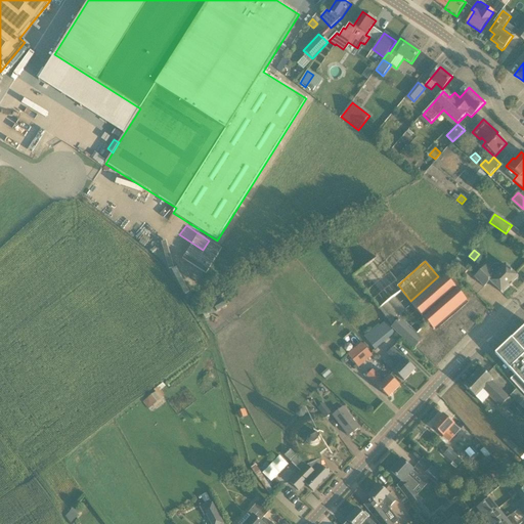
[(455,268),(464,276),(469,270),(462,262),(455,268)]
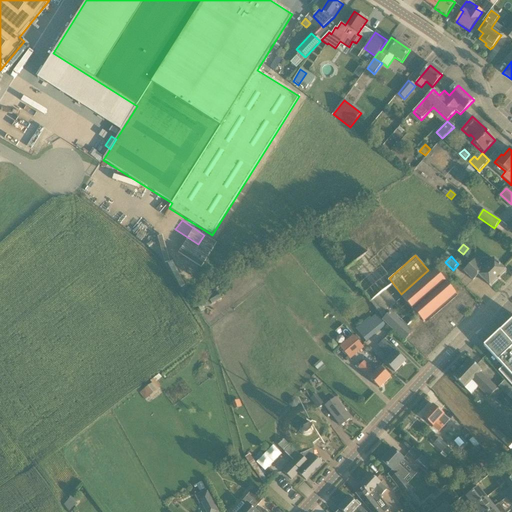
[(463,271),(466,274),(473,281),(478,275),(490,287),(506,271),(493,259),(483,268),(474,260),(463,271)]
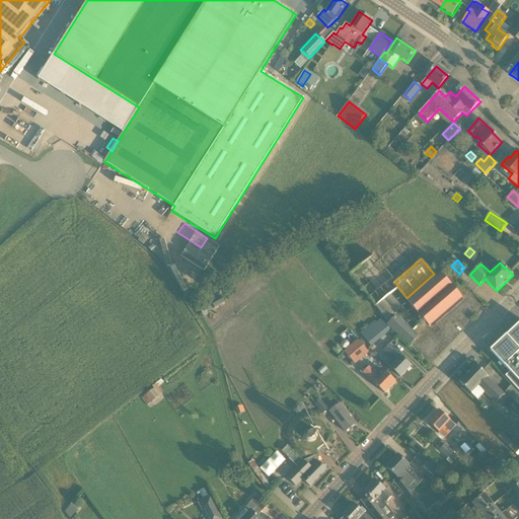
[(438,271),(434,274),(406,298),(424,321),(429,326),(462,298),(438,271)]
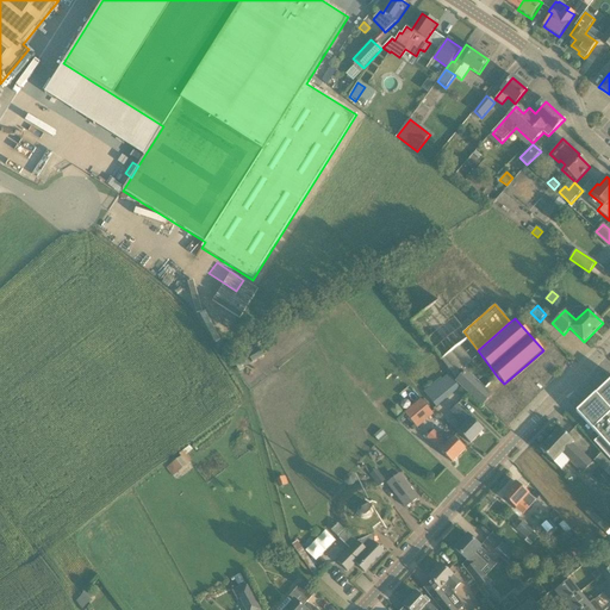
[(460,366),(450,375),(481,405),(491,396),(484,390),(460,366)]
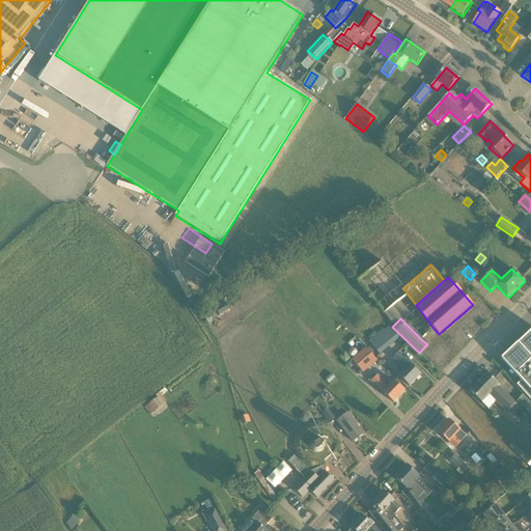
[(382,330),(368,341),(380,355),(398,339),(388,328),(384,332),(382,330)]
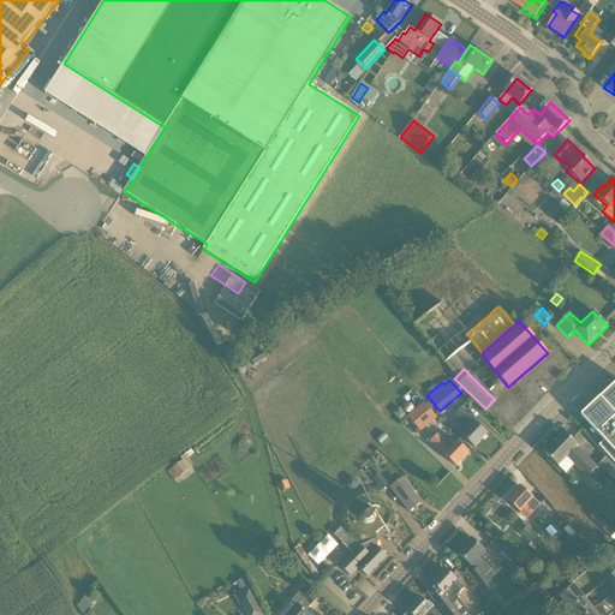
[(614,384),(580,416),(604,441),(598,446),(614,464),(614,384)]
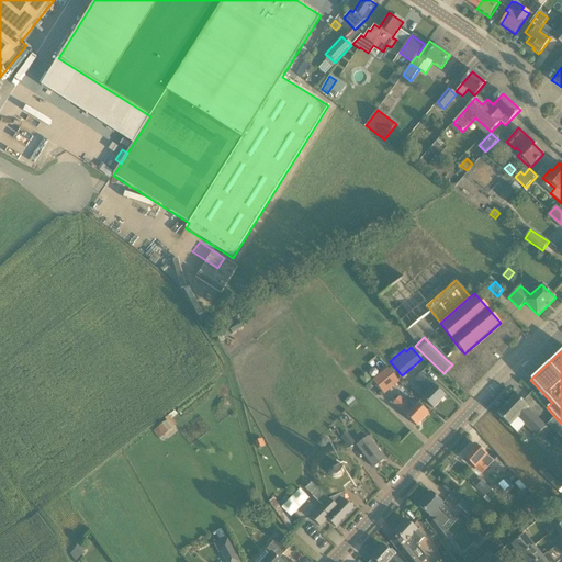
[(400,382),(388,368),(372,381),(384,395),(400,382)]
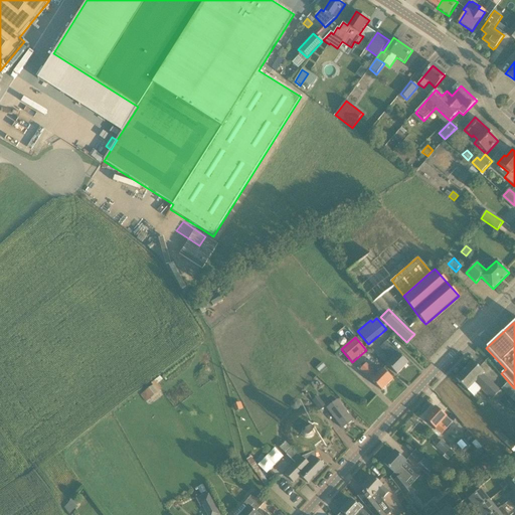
[(386,365),(397,375),(408,363),(386,342),(379,348),(391,359),(386,365)]
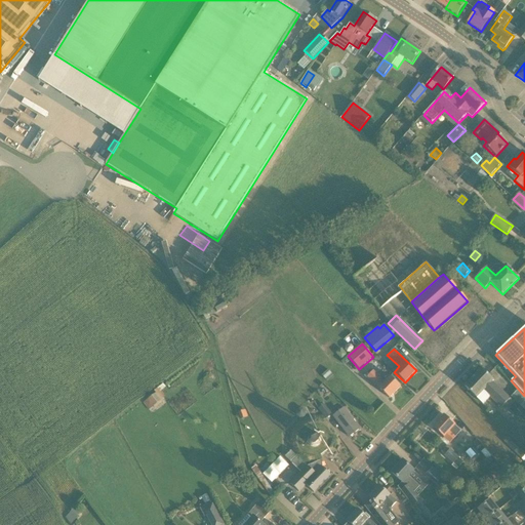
[(501,408),(502,410),(507,410),(514,402),(493,382),(494,380),(482,369),(465,387),(483,405),(489,398),(500,408),(501,408)]
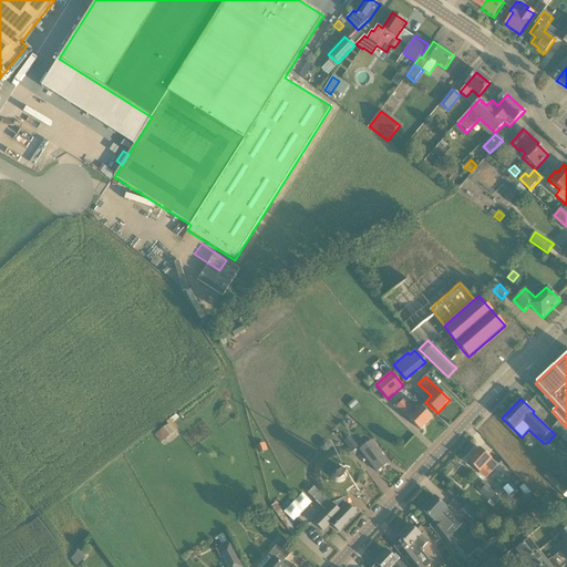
[(397,408),(412,423),(420,431),(432,418),(421,406),(415,412),(403,401),(397,408)]
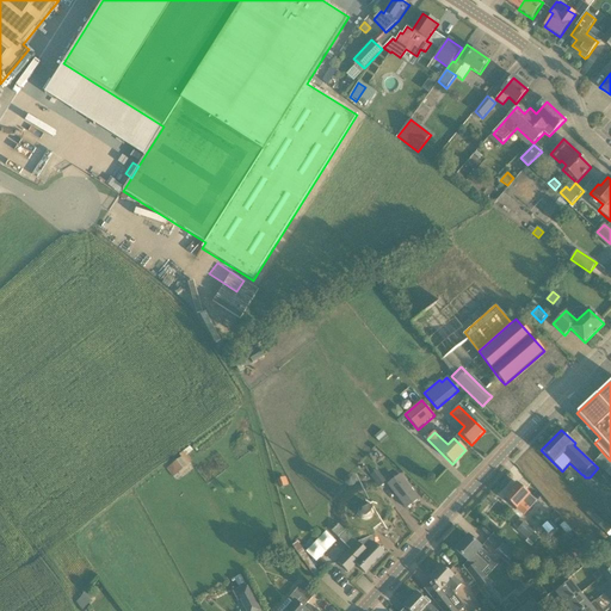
[(610,466),(610,463),(602,455),(594,462),(605,473),(610,466)]
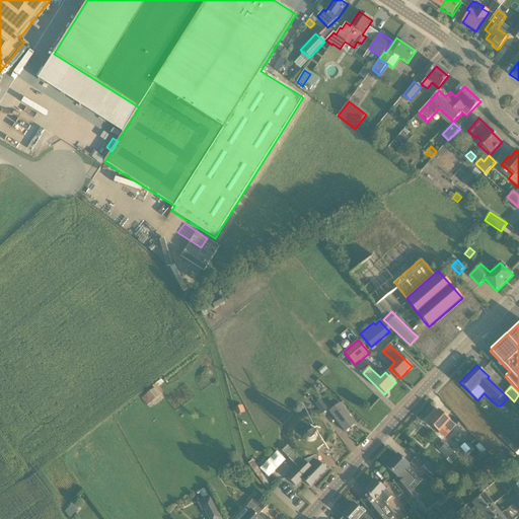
[(141,397),(146,405),(160,395),(155,387),(141,397)]
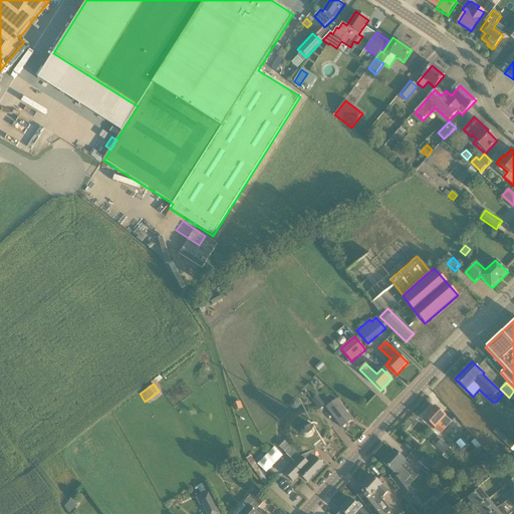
[(336,400),(325,408),(341,429),(352,421),(336,400)]
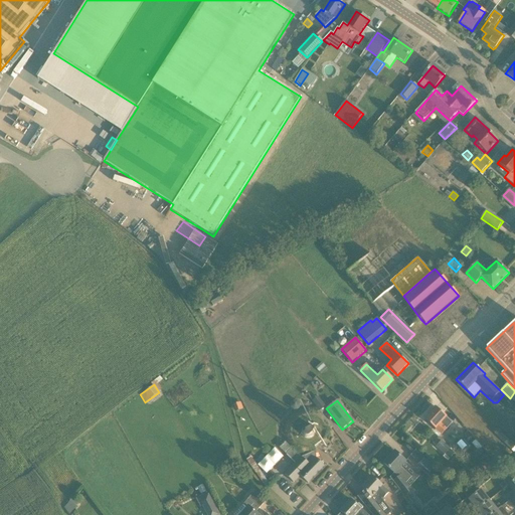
[(300,407),(300,403),(297,401),(294,401),(291,404),(291,407),(294,409),(297,409),(300,407)]
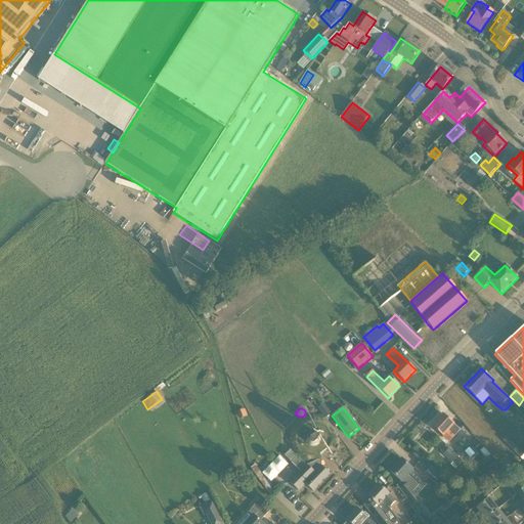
[(248,417),(245,409),(237,412),(239,420),(248,417)]
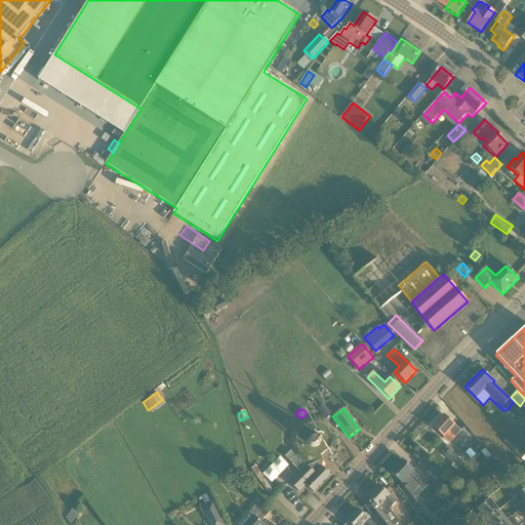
[(445,416),(433,429),(450,444),(460,432),(455,427),(455,426),(445,416)]
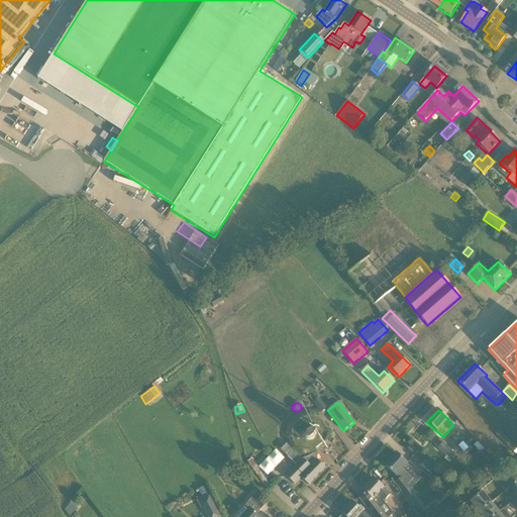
[(304,437),(304,438),(305,439),(306,439),(307,440),(308,440),(309,440),(310,440),(311,440),(312,439),(313,438),(314,438),(315,437),(315,436),(315,435),(316,435),(316,433),(316,432),(315,431),(315,430),(314,429),(313,428),(312,427),(310,427),(309,426),(308,427),(306,427),(305,428),(304,428),(304,429),(303,430),(303,431),(302,432),(302,433),(302,434),(303,435),(303,436),(304,437)]
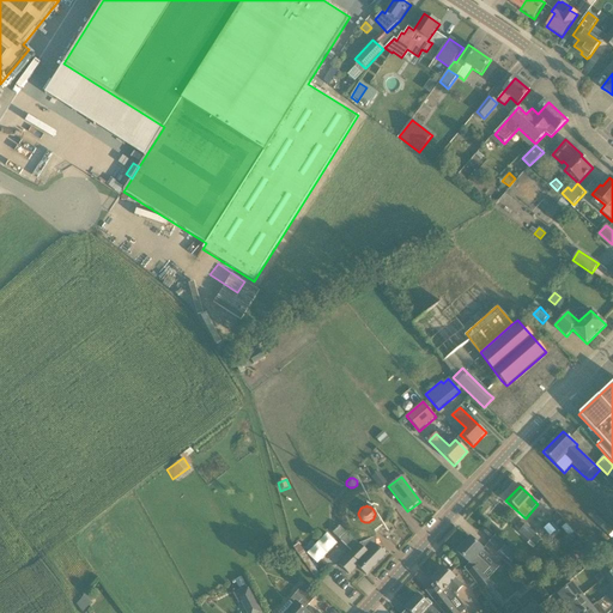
[(526,546),(538,556),(546,546),(534,536),(535,535),(526,525),(527,523),(522,520),(515,528),(529,542),(526,546)]
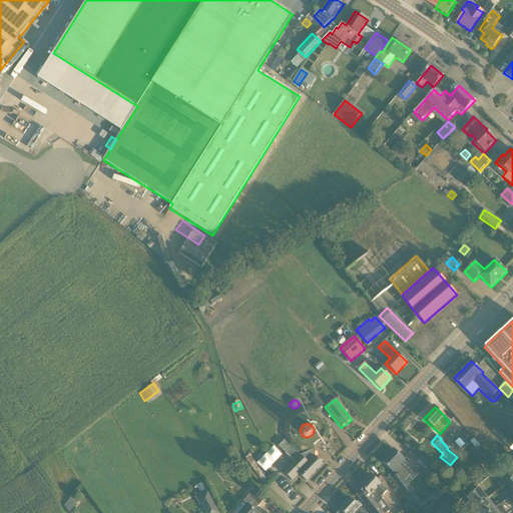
[(290,445),(285,440),(279,446),(284,451),(290,445)]
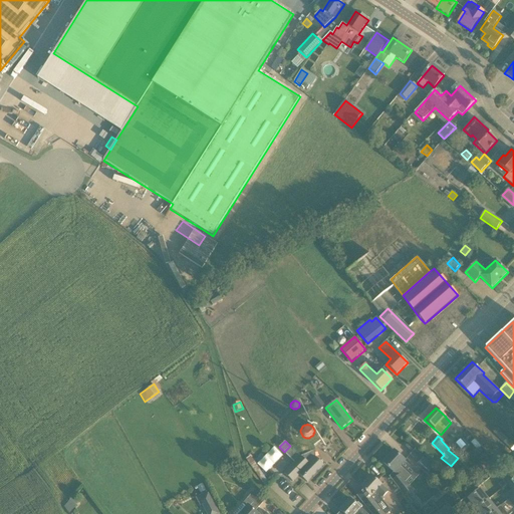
[(476,443),(473,446),(477,451),(481,447),(476,443)]
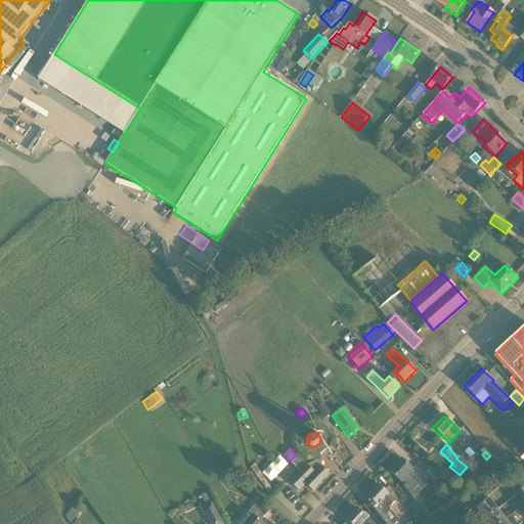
[(290,483),(291,484),(298,491),(305,484),(313,492),(331,475),(321,466),(321,459),(306,465),(296,454),(290,461),(300,472),(290,483)]
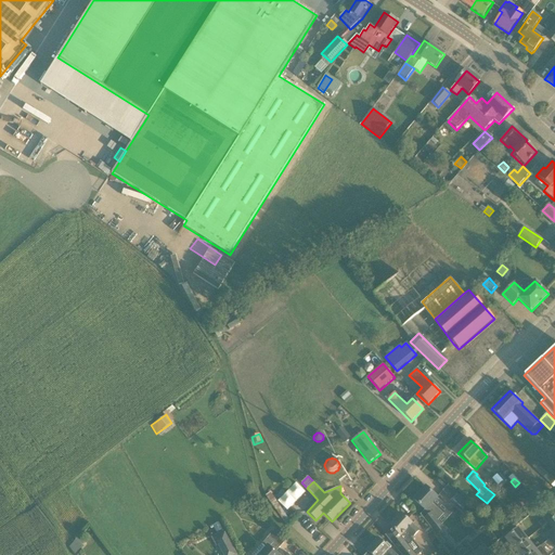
[(443,515),(431,504),(437,498),(426,488),(414,501),(425,511),(420,515),(437,536),(444,529),(438,521),(443,515)]
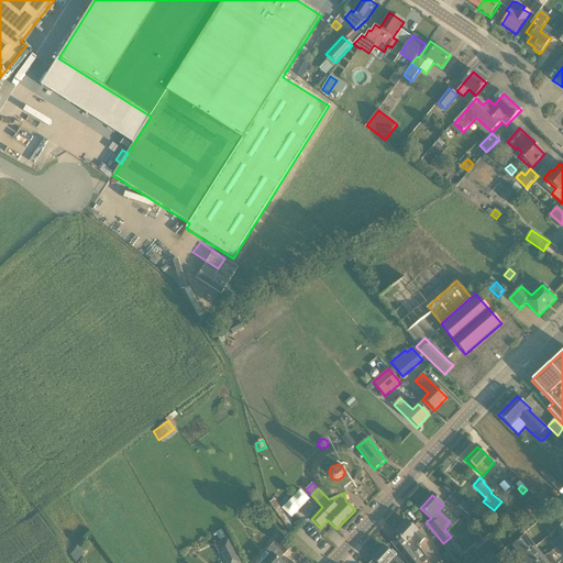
[(398,537),(390,542),(397,551),(407,562),(420,562),(411,552),(418,545),(419,545),(424,539),(418,532),(407,521),(405,523),(403,523),(400,527),(400,529),(396,534),(398,537)]
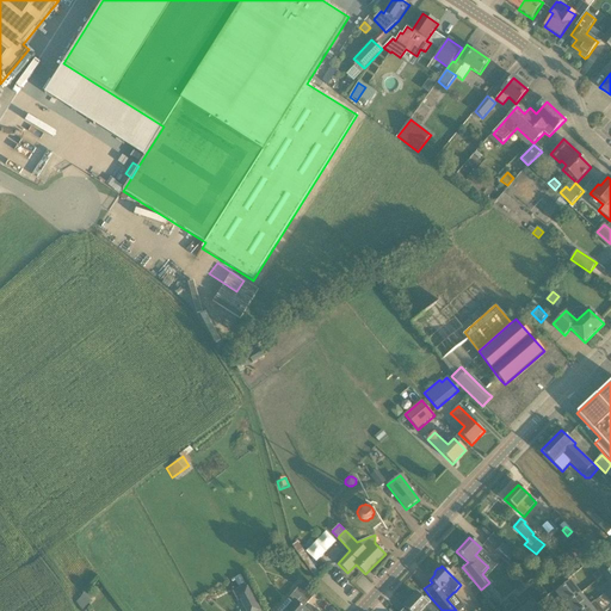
[(592,576),(597,581),(603,576),(598,572),(592,576)]
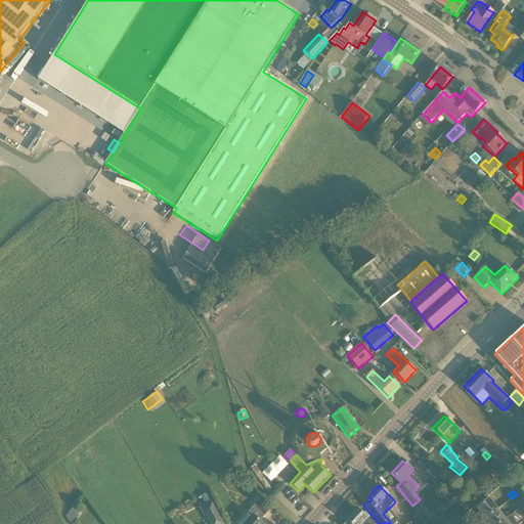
[(477,509),(486,520),(498,510),(489,499),(477,509)]
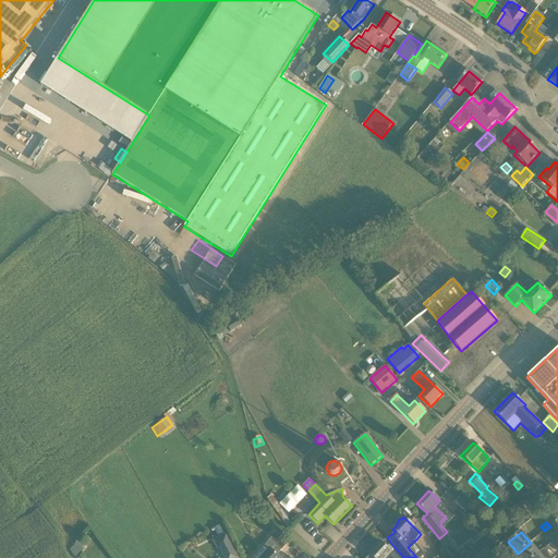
[(278,557),(277,556),(288,544),(276,533),(263,548),(267,553),(262,557),(278,557)]
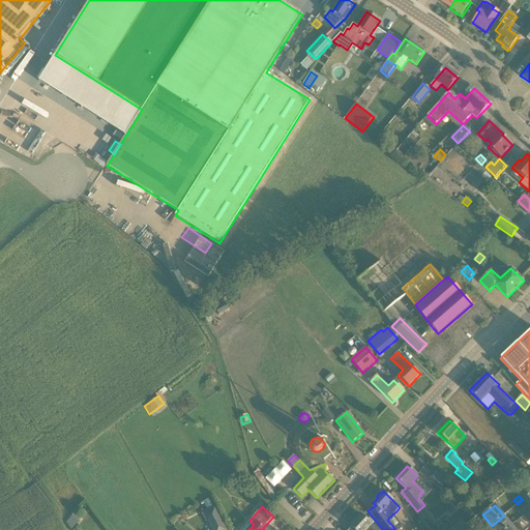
[(203,513),(207,522),(209,521),(213,529),(225,529),(213,508),(203,513)]
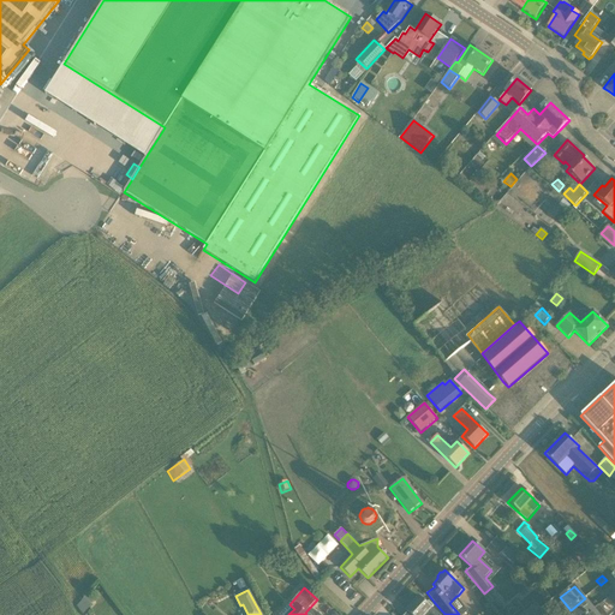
[(87,608),(94,601),(88,595),(81,602),(87,608)]
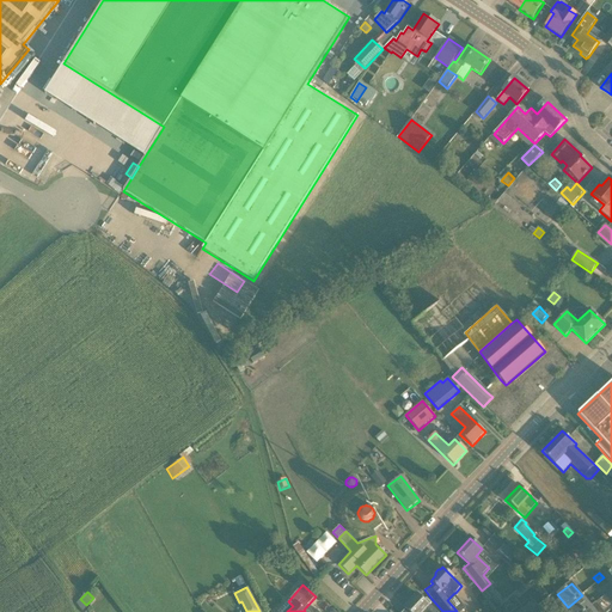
[(435,611),(429,606),(432,604),(427,599),(424,601),(417,594),(404,609),(408,611),(435,611)]
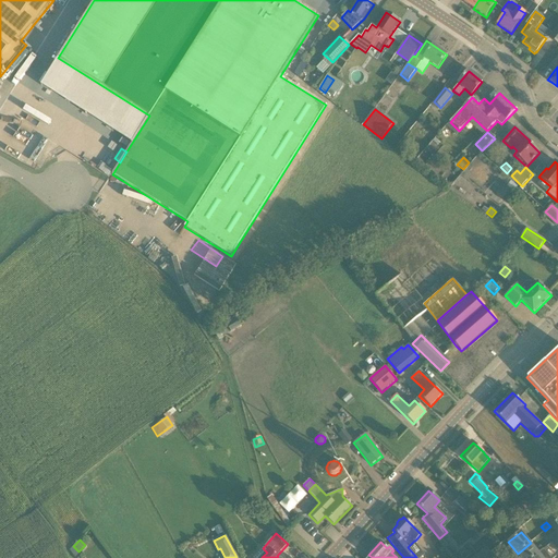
[(518,554),(521,557),(533,557),(540,554),(538,553),(531,543),(518,554)]
